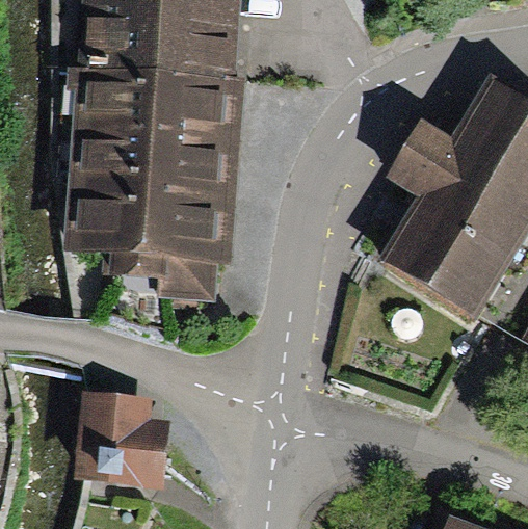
[(230,83),(235,0),(79,0),(62,248),(101,250),(100,271),(156,275),(154,301),(216,306),(219,268),(231,269),(243,84),(230,83)]
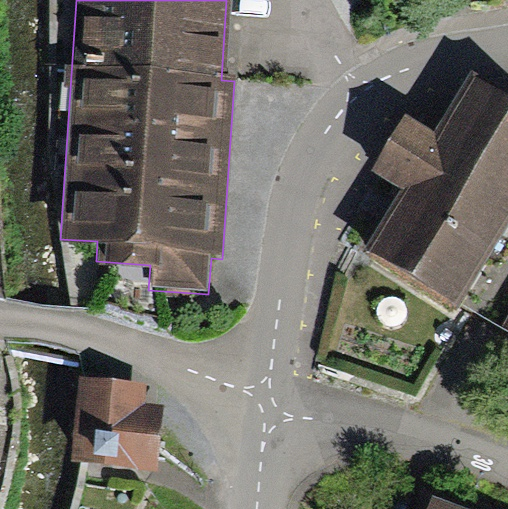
[(403,186),(363,250),(448,303),(507,208),(507,94),(470,70),(432,129),(406,113),(373,166),(403,186)]
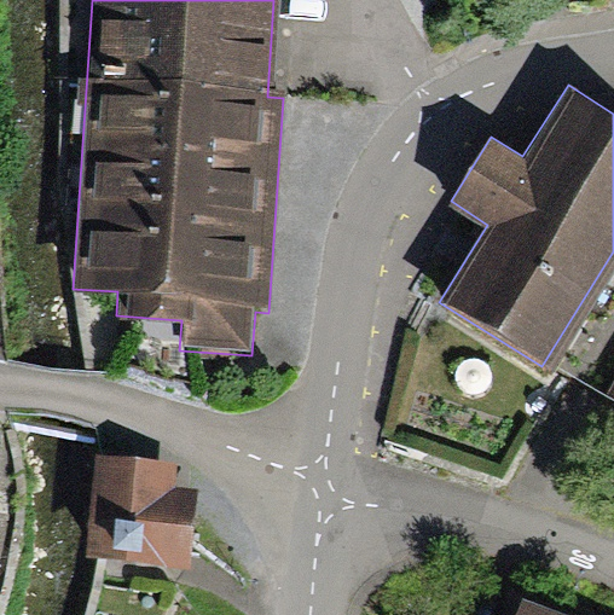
[(613,398),(613,372),(603,393),(613,398)]
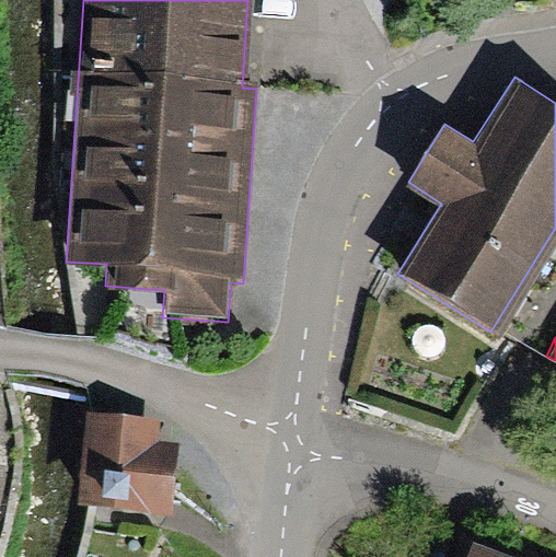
[(165,419),(93,412),(83,503),(174,512),(182,441),(163,440),(165,419)]
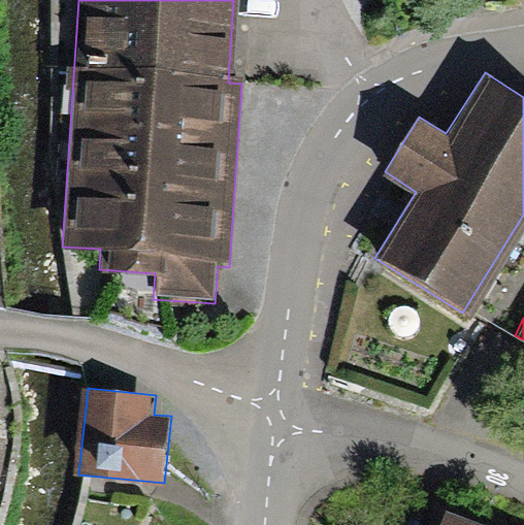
[(483,524),(440,510),(434,524),(483,524)]
